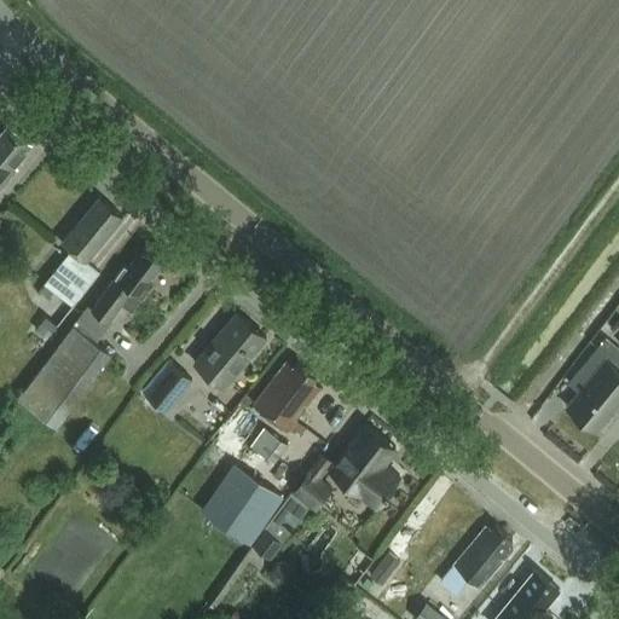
[(13,163),(19,156),(32,142),(9,123),(0,133),(0,187),(17,167),(13,163)]
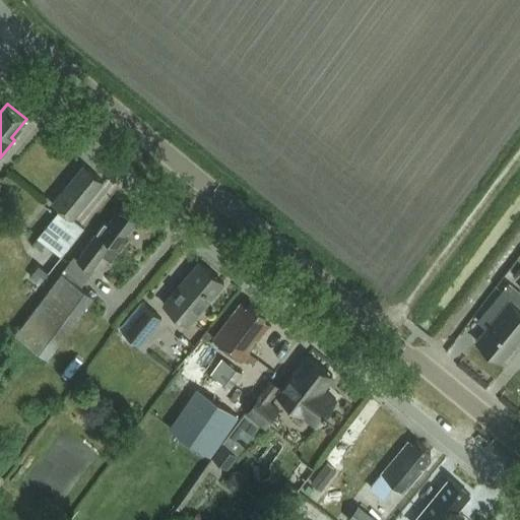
[(72,218),(104,181),(83,165),(53,203),(61,209),(38,238),(61,256),(83,229),(72,218)]
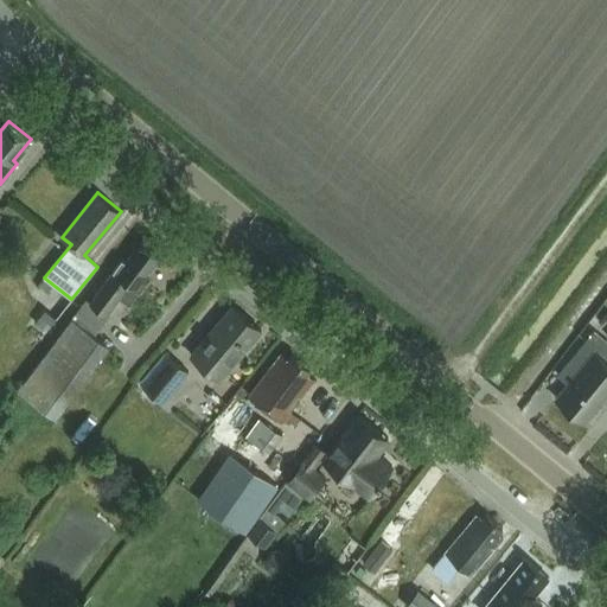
[(148,272),(164,250),(160,248),(159,243),(153,238),(148,240),(145,236),(126,262),(122,260),(90,302),(87,299),(18,390),(51,414),(104,342),(95,334),(109,317),(107,314),(120,296),(129,305),(149,276),(148,272)]
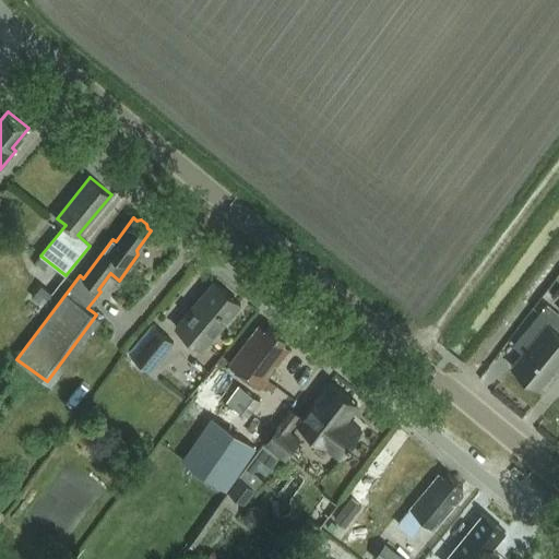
[(203,349),(240,304),(214,281),(176,326),(203,349)]
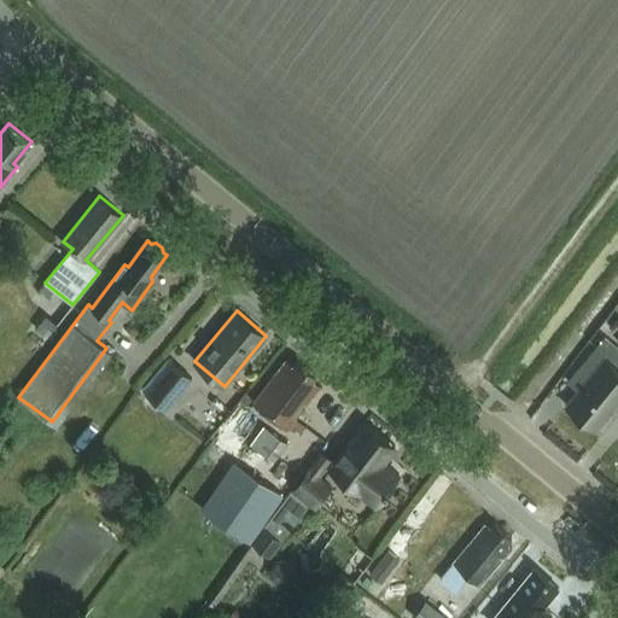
[(36,328),(47,337),(57,325),(46,316),(36,328)]
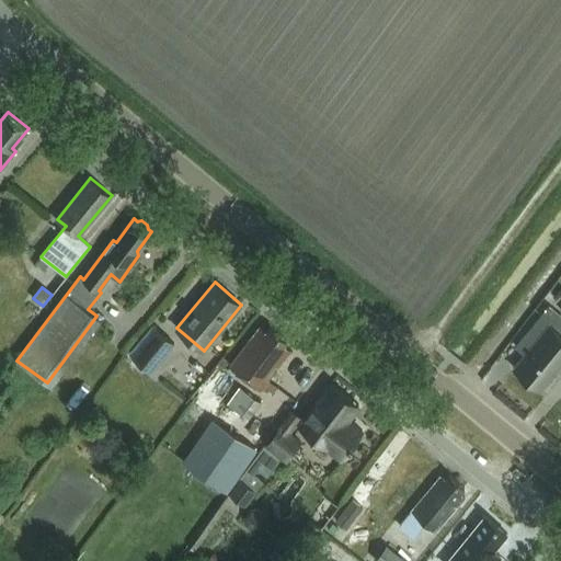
[(531,329),(540,335),(513,368),(539,390),(560,363),(560,319),(548,309),(531,329)]
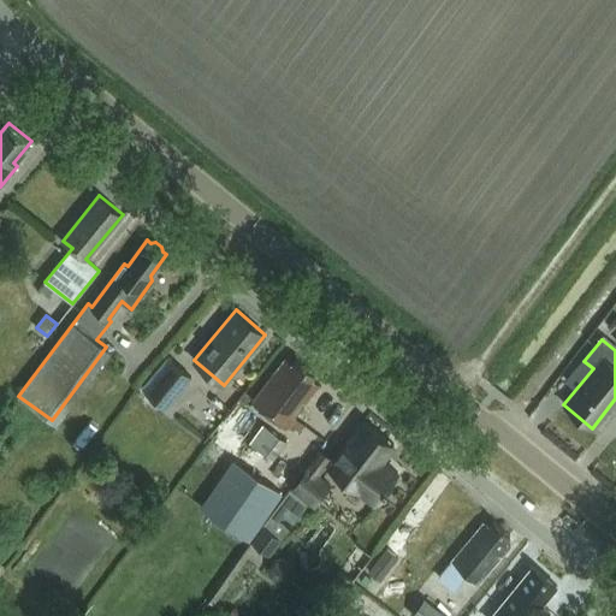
[(167,410),(193,379),(166,357),(141,389),(167,410)]
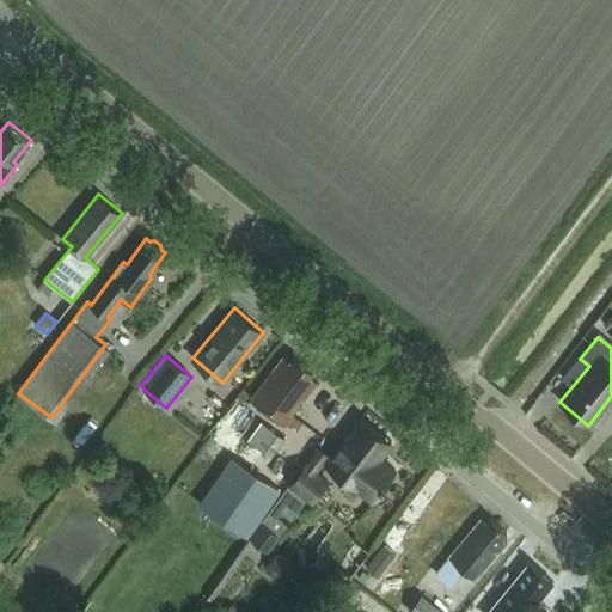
[(285,426),(318,381),(310,375),(313,372),(295,357),(292,362),(283,356),(251,399),(285,426)]
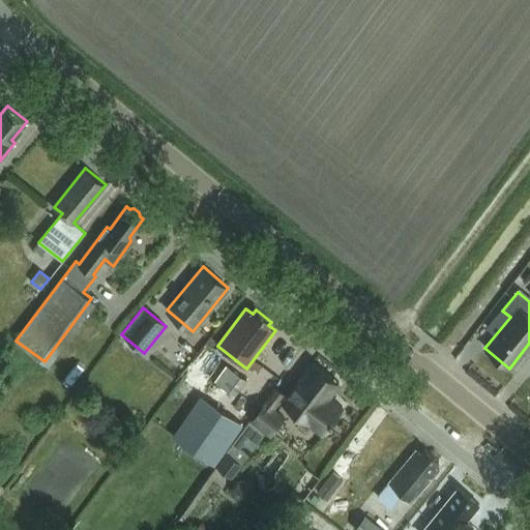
[(323,434),(325,431),(343,408),(328,396),(339,382),(313,362),(283,403),(323,434)]
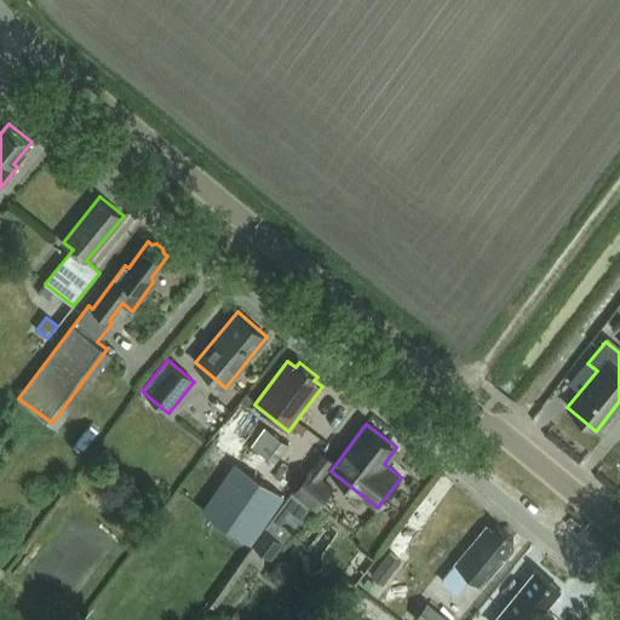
[(275,464),(288,446),(264,429),(251,447),(275,464)]
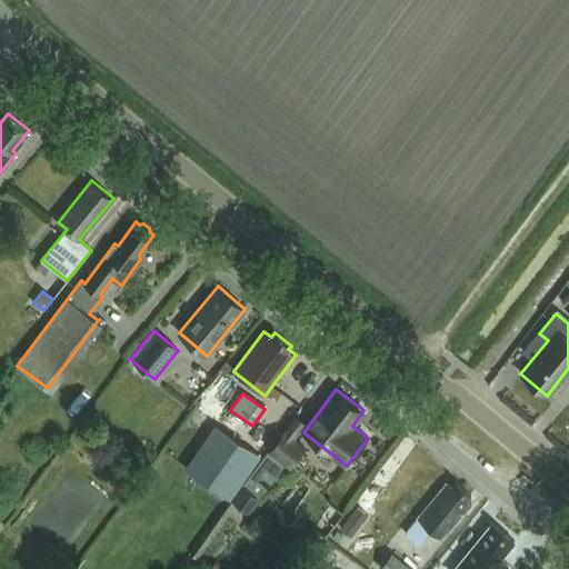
[(308,446),(285,429),(268,451),(291,468),(308,446)]
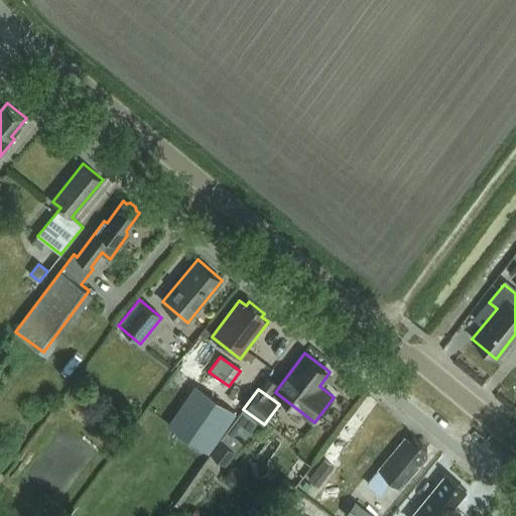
[(216,440),(235,413),(221,403),(202,429),(216,440)]
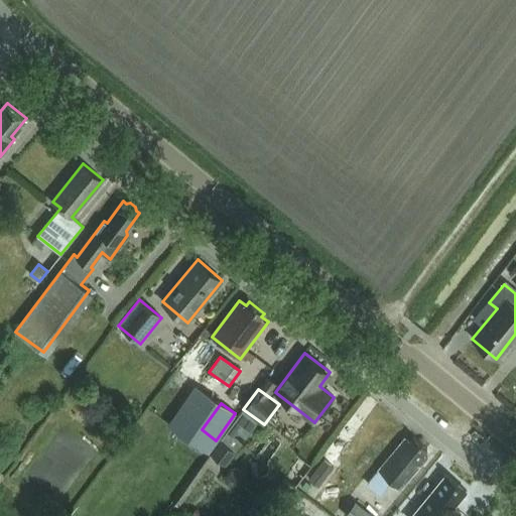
[(229,428),(237,434),(239,431),(247,437),(259,421),(243,409),(229,428)]
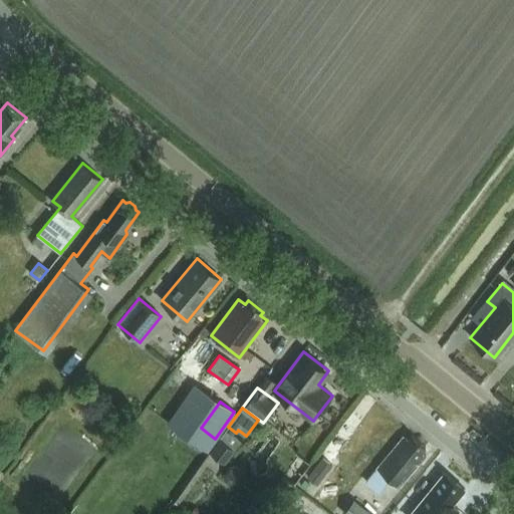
[(234,435),(236,433),(228,427),(220,438),(235,450),(242,441),(234,435)]
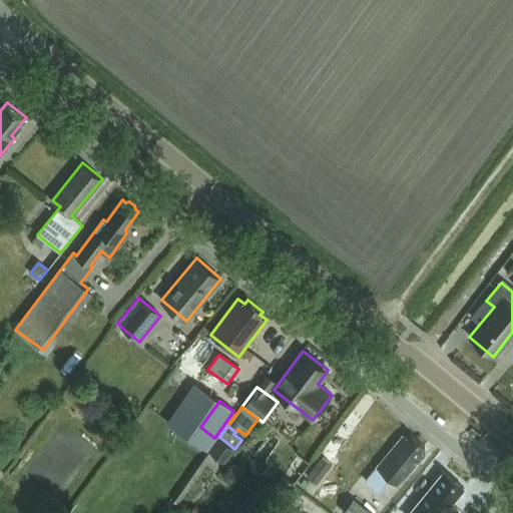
[(382,487),(390,478),(399,485),(425,454),(421,450),(425,446),(411,434),(407,439),(403,436),(377,467),(369,476),(382,487)]
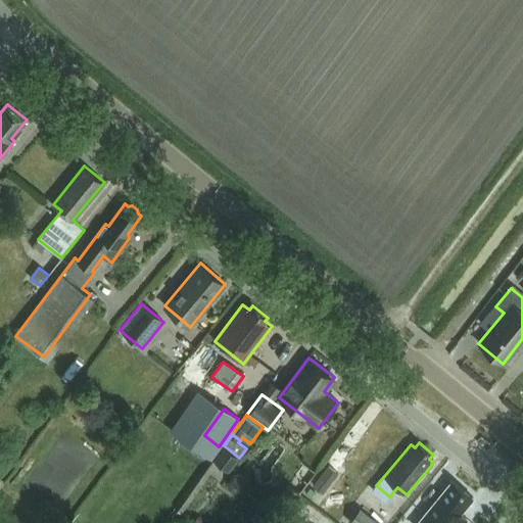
[(224,445),(214,460),(229,471),(239,458),(224,445)]
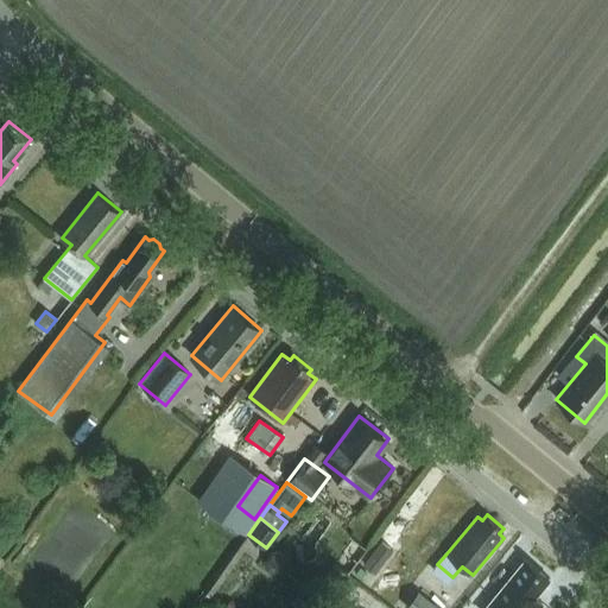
[(375,572),(392,550),(381,542),(363,564),(375,572)]
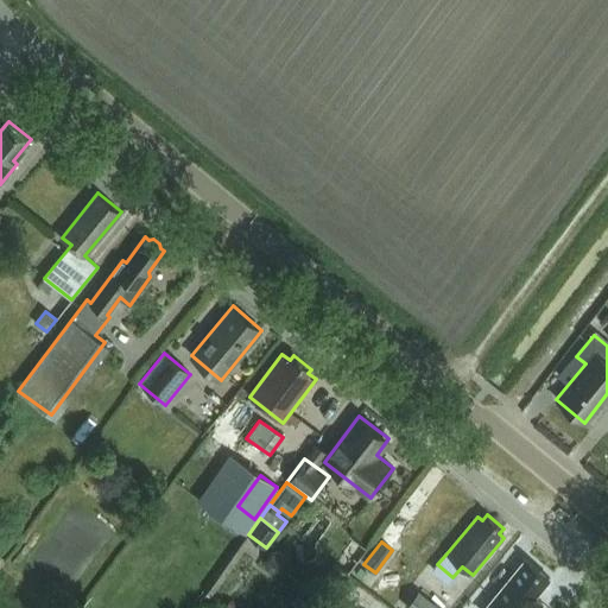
[(520,607),(525,607),(550,578),(525,558),(500,590),(506,595),(495,607),(514,607),(518,606),(520,607)]
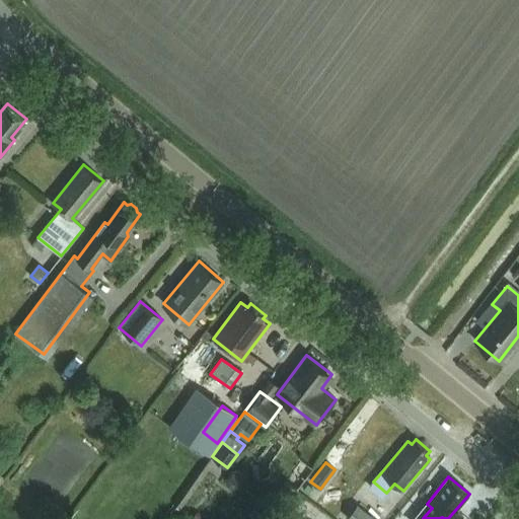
[(374,518),(358,506),(347,518),(374,518)]
